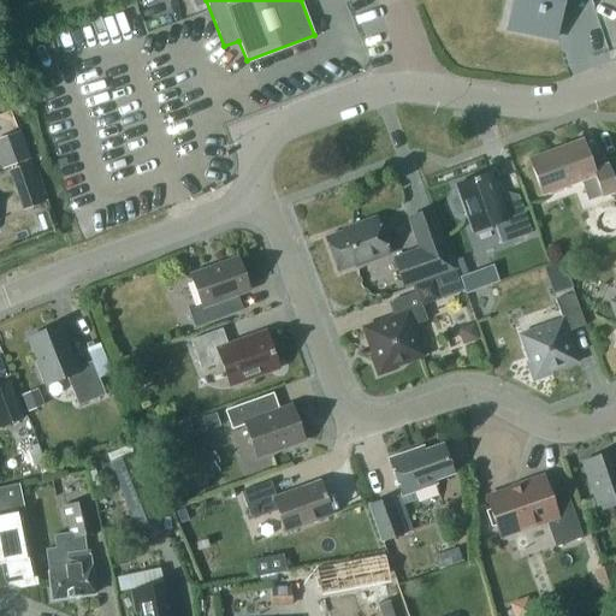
[(511,0),(508,22),(555,31),(561,0),(557,0),(511,0)]
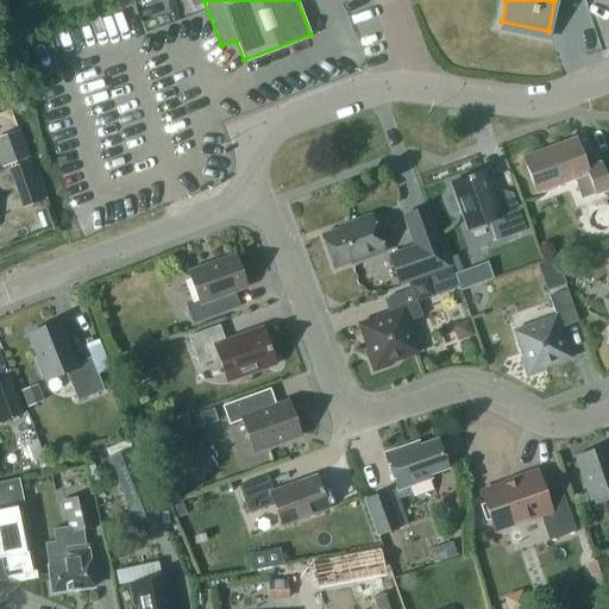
[(0,137),(0,163),(2,168),(30,156),(19,130),(0,137)]
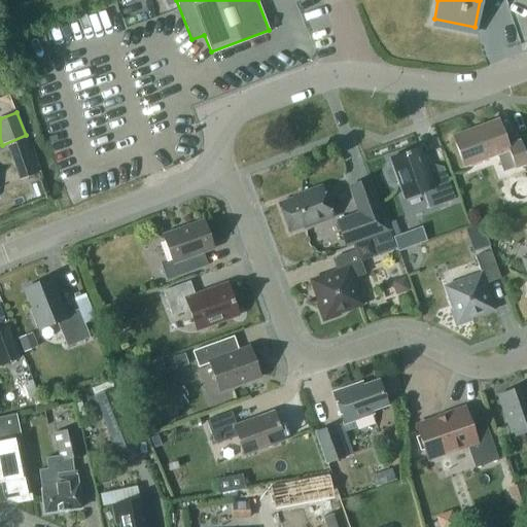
[(452,134),(463,165),(496,153),(499,163),(512,159),(515,167),(526,163),(518,139),(506,143),(497,117),(452,134)]
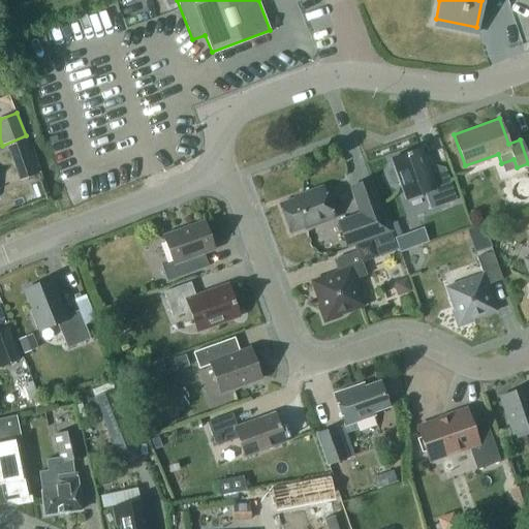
[(25,138),(6,146),(16,172),(34,164),(25,138)]
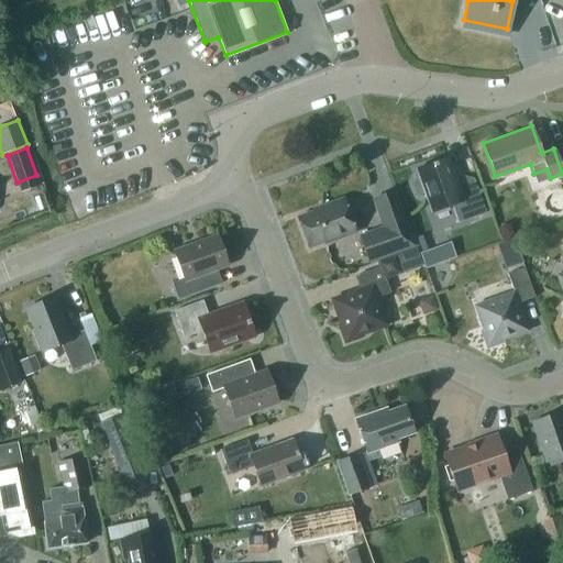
[(451,203),(457,221),(485,211),(475,185),(459,190),(446,156),(416,167),(419,176),(415,177),(412,183),(416,192),(420,195),(424,194),(430,210),(451,203)]
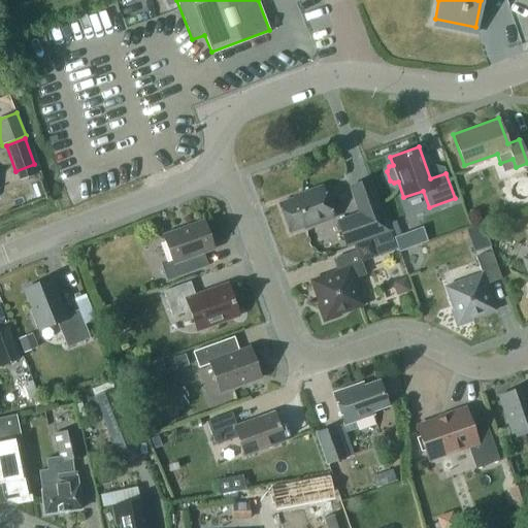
[(359,215),(336,223),(344,245),(387,231),(369,180),(350,188),(359,215)]
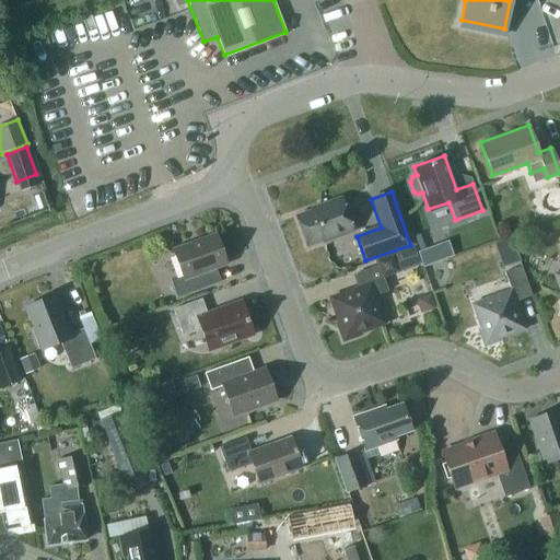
[(294,214),(305,245),(322,238),(323,241),(352,230),(340,196),(319,203),(321,206),(294,214)]
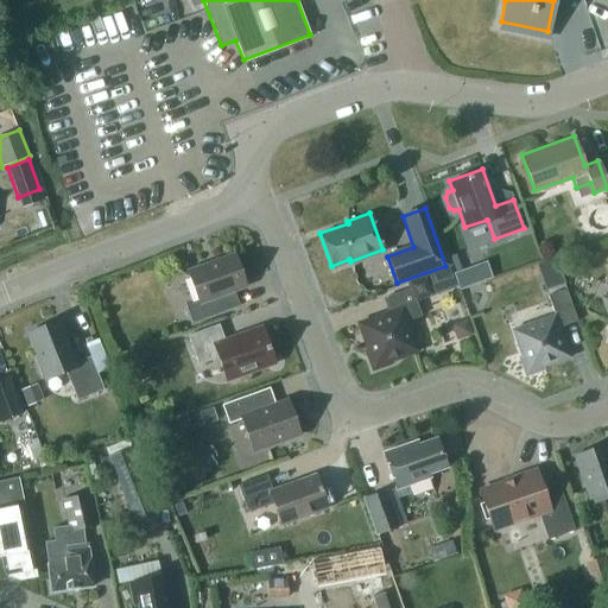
[(530,249),(514,255),(518,264),(532,259),(530,249)]
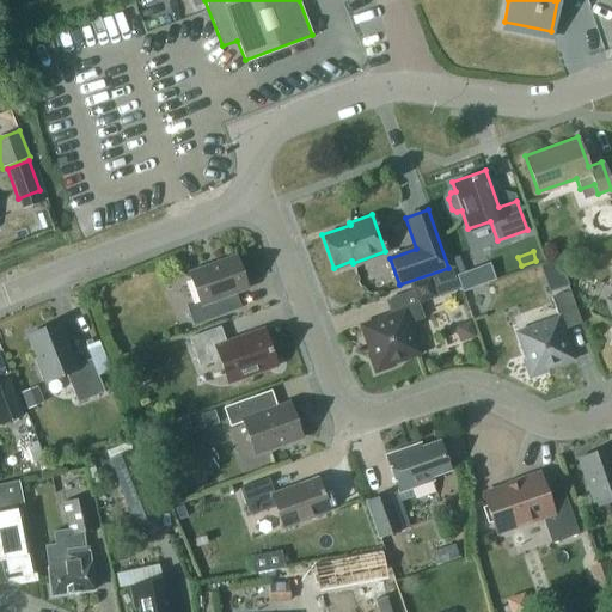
[(188,273),(199,301),(185,306),(193,324),(240,306),(234,289),(246,285),(236,256),(188,273)]
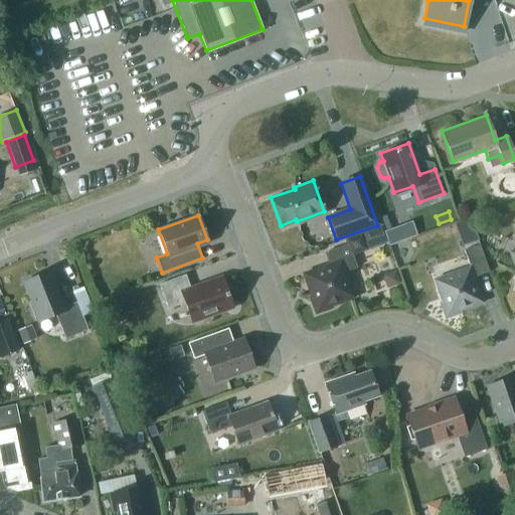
[(380,228),(361,234),(367,250),(385,244),(380,228)]
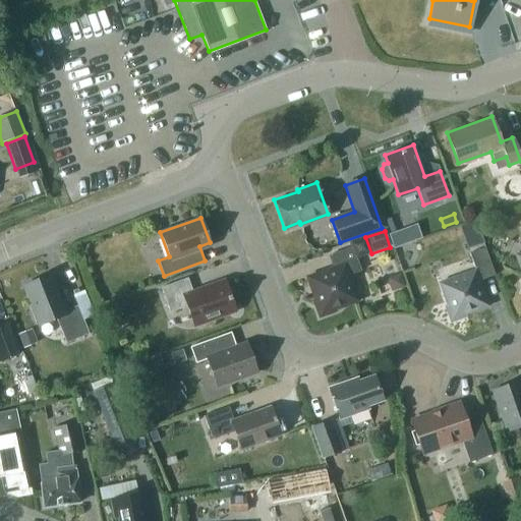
[(468,251),(474,269),(439,281),(447,304),(444,305),(450,322),(466,315),(465,312),(487,304),(478,279),(494,274),(484,246),(468,251)]
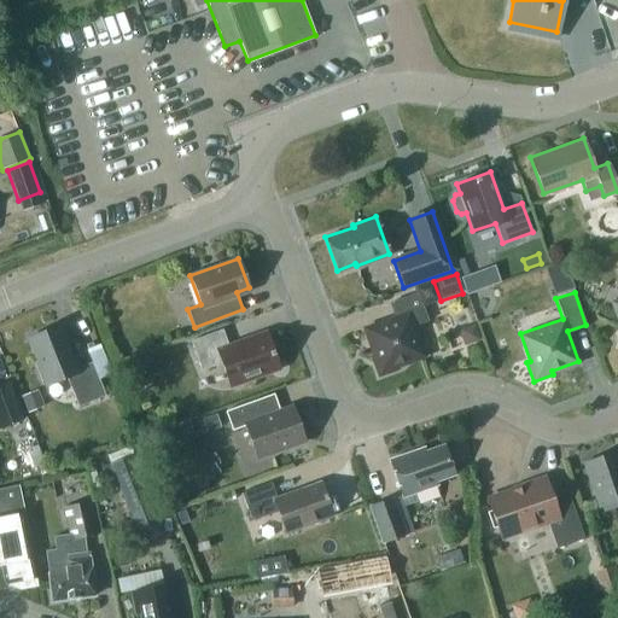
[(394,320),(366,331),(374,354),(371,355),(378,374),(397,367),(396,363),(421,355),(410,325),(426,319),(423,307),(420,308),(415,295),(389,304),(394,320)]
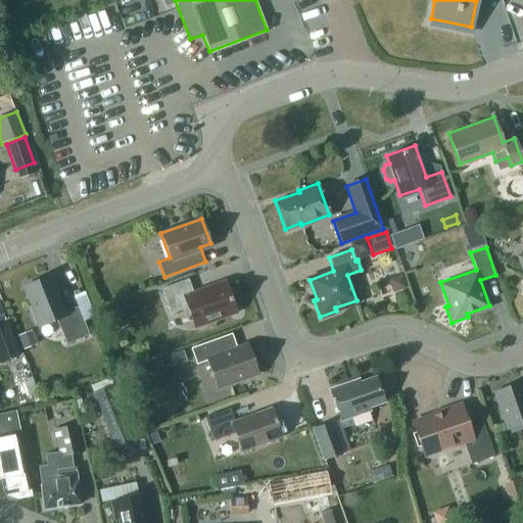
[(49,275),(24,284),(32,304),(29,306),(35,323),(54,315),(65,343),(88,334),(77,305),(63,311),(49,275)]
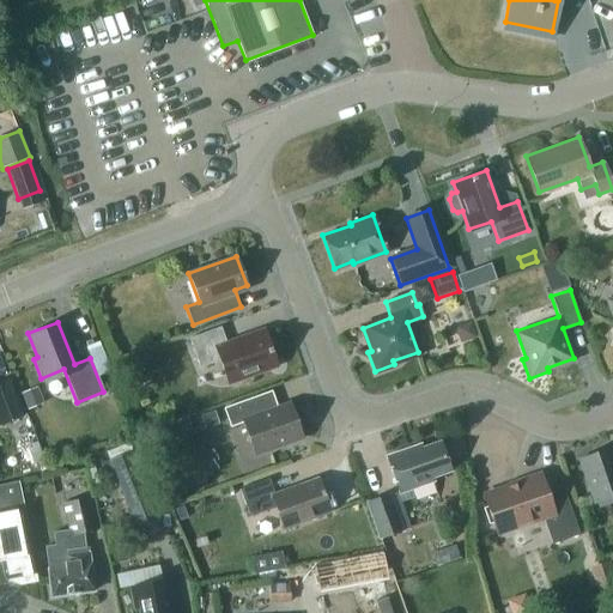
[(469,323),(454,328),(460,344),(475,338),(469,323)]
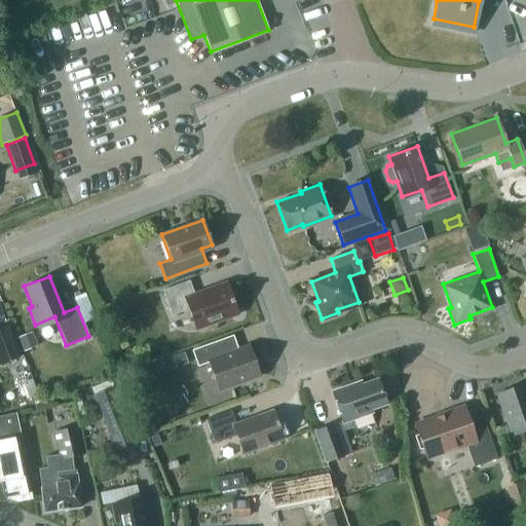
[(188,307),(195,327),(236,311),(231,297),(230,297),(225,283),(194,294),(188,278),(161,289),(171,314),(188,307)]
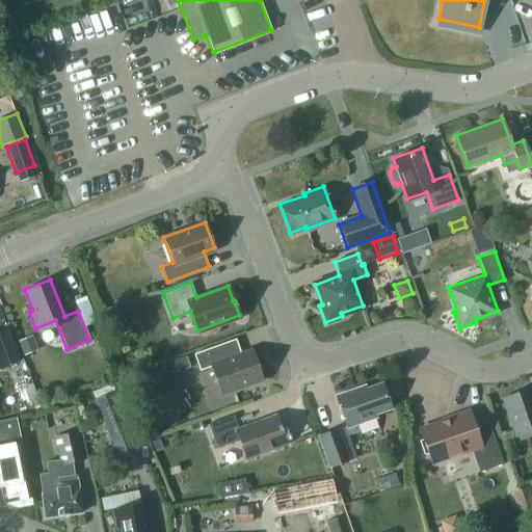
[(0,366),(19,360),(6,328),(0,330),(0,366)]
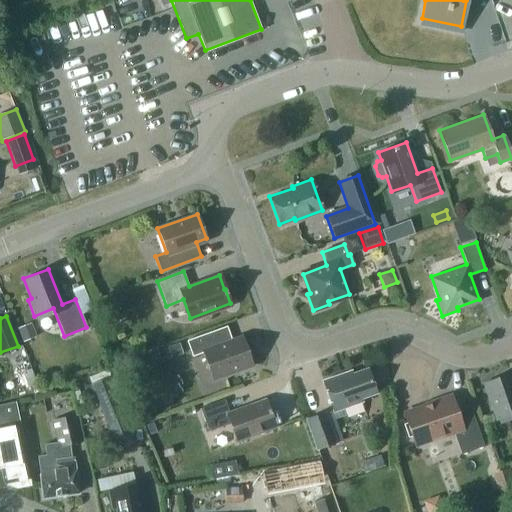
[(30,324),(17,330),(22,343),(35,337),(30,324)]
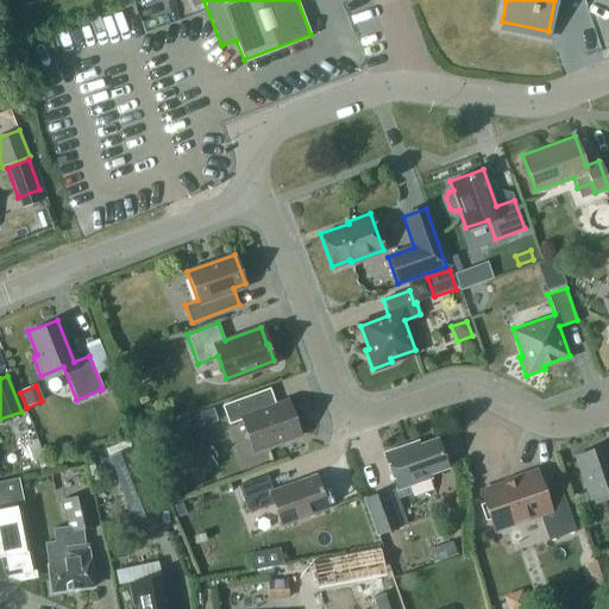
[(269,387),(221,405),(227,422),(240,419),(252,450),(300,433),(288,400),(275,405),(269,387)]
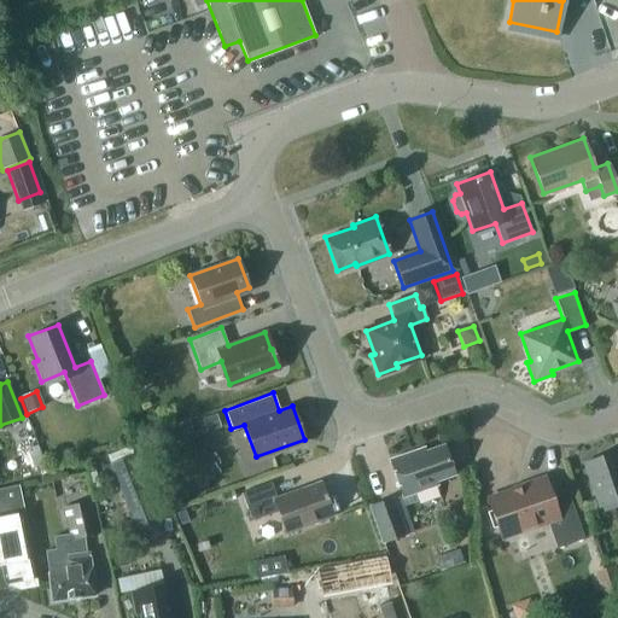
[(215,415),(200,420),(205,433),(220,427),(215,415)]
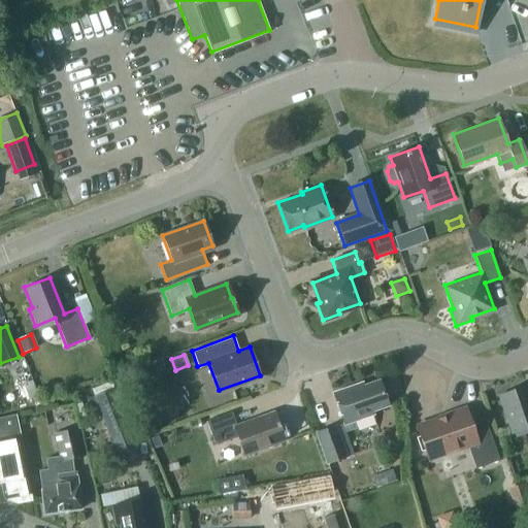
[(332,392),(343,424),(372,414),(371,410),(387,404),(378,380),(362,385),(361,382),(332,392)]
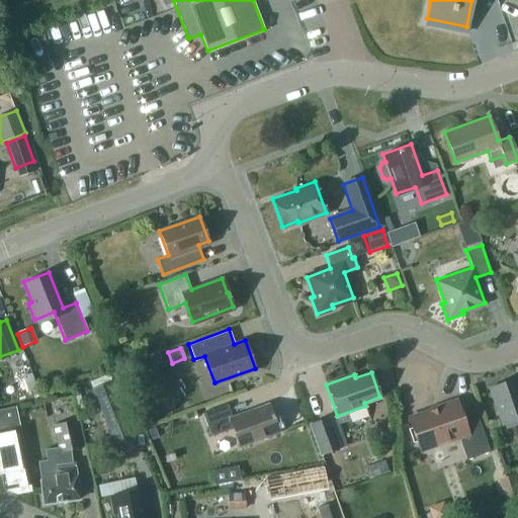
[(517,383),(516,377),(489,386),(502,424),(517,419),(517,420),(517,383)]
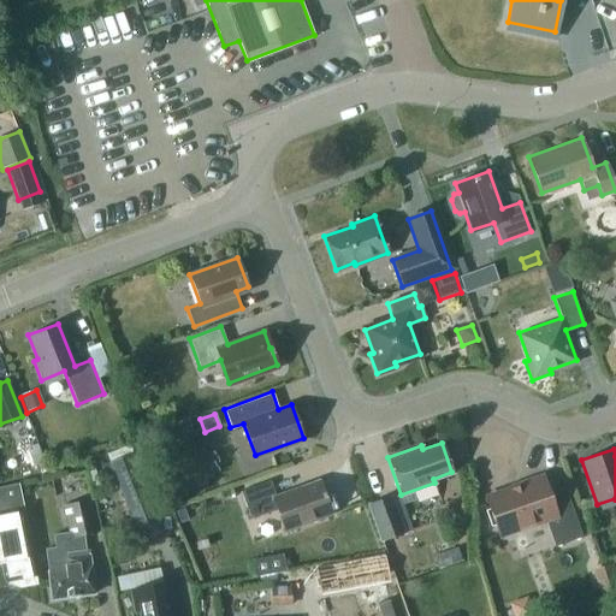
[(114,472),(129,507),(149,498),(135,463),(114,472)]
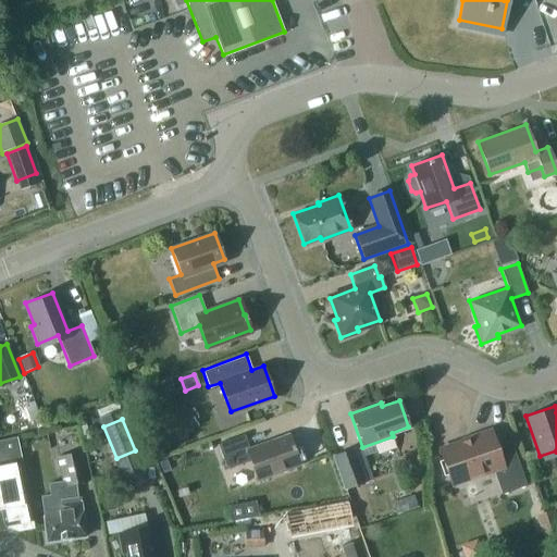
[(472,437),(438,448),(450,483),(493,469),(502,493),(525,484),(514,452),(499,456),(490,428),(471,434),(472,437)]
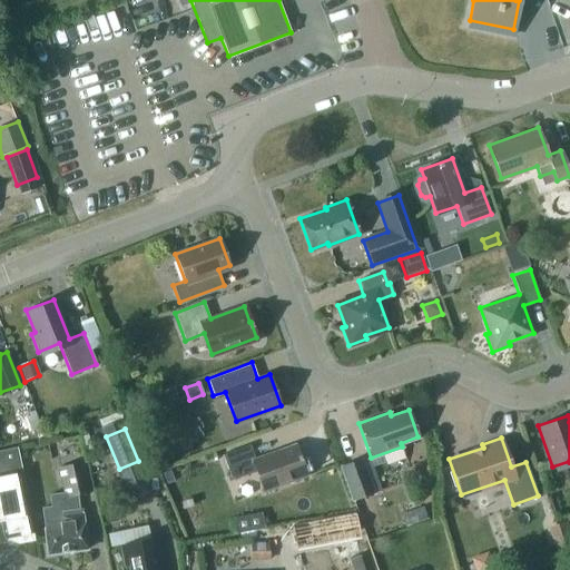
[(249,443),(222,453),(231,479),(255,470),(263,490),(306,474),(294,443),(254,458),(249,443)]
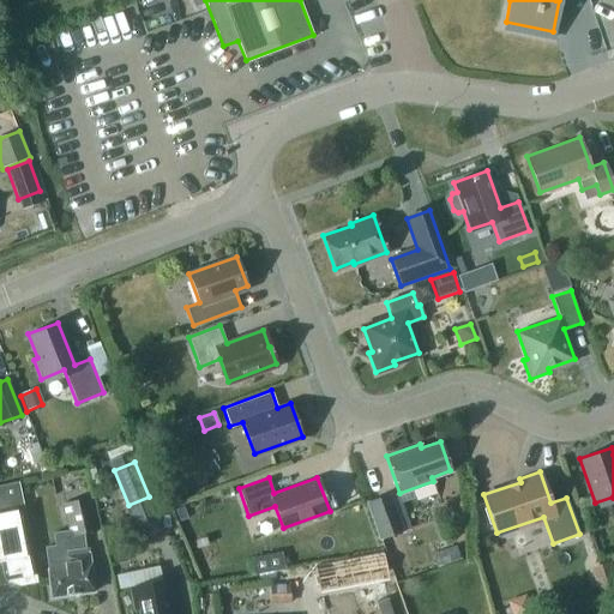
[(0,563),(4,581),(19,587),(35,583),(24,529),(28,528),(18,483),(0,487),(0,563)]
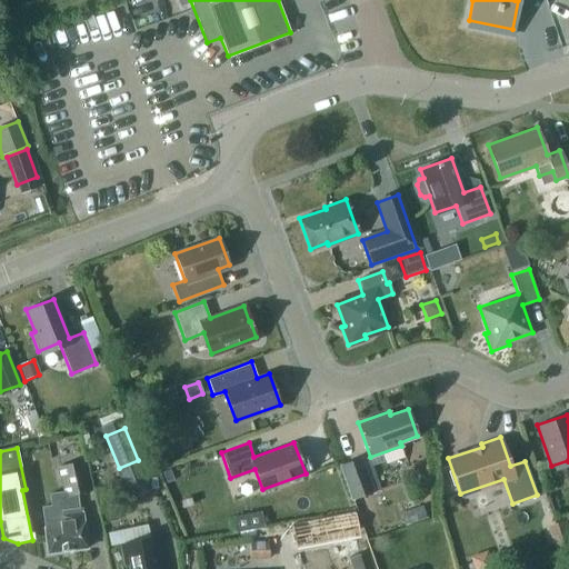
[(339,467),(351,502),(375,493),(373,492),(380,490),(369,458),(362,460),(362,459),(339,467)]
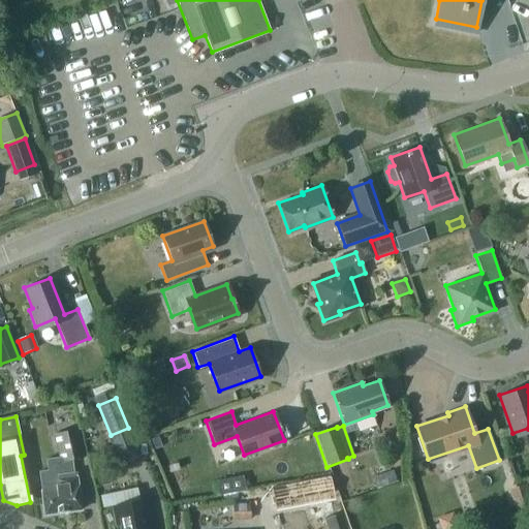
[(60,464),(55,464),(55,459),(44,460),(47,471),(38,472),(40,492),(43,516),(81,510),(73,461),(83,459),(76,431),(54,436),(60,464)]
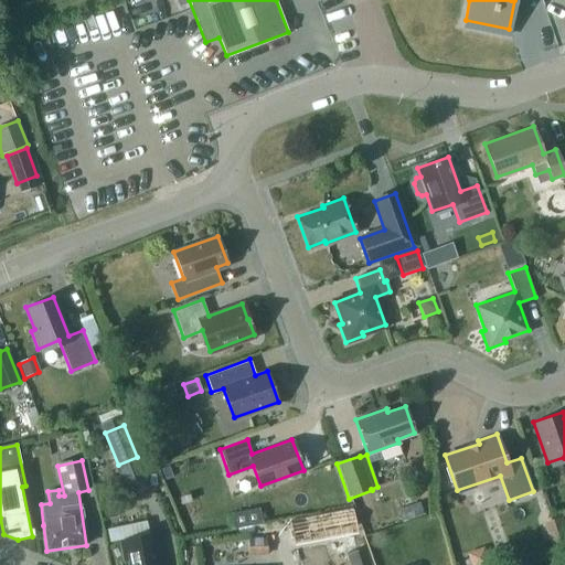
[(233,528),(260,525),(259,510),(232,511),(233,528)]
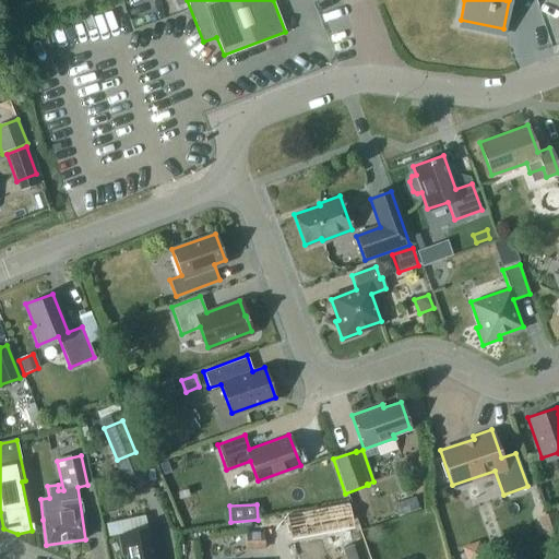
[(558,535),(558,522),(556,512),(537,518),(545,540),(558,535)]
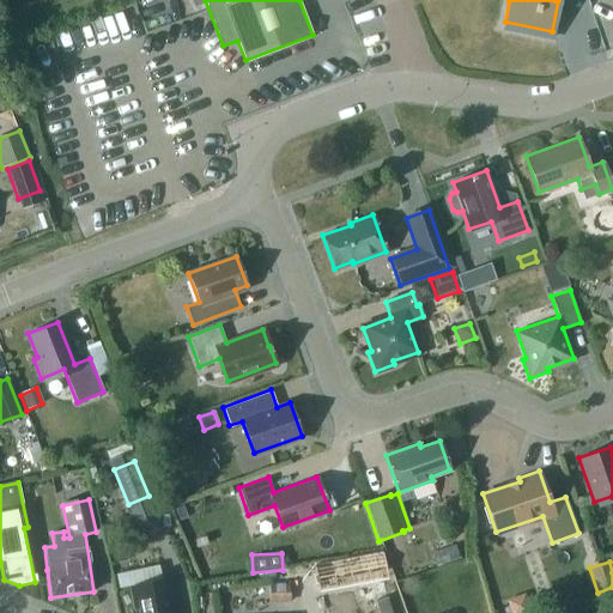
[(351,574),(360,605),(388,596),(378,565),(351,574)]
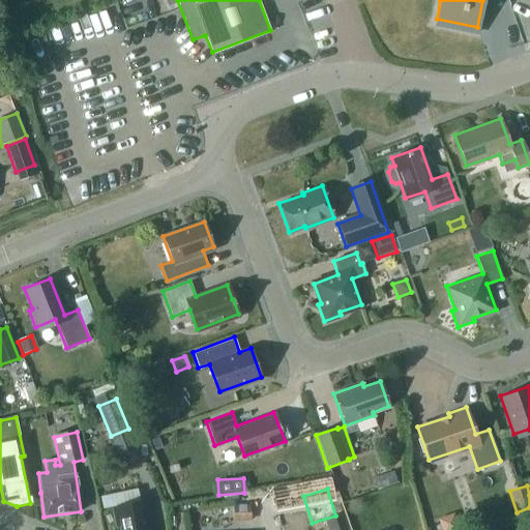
[(119,527),(119,529),(147,529),(146,521),(149,521),(145,500),(111,507),(116,527),(119,527)]
